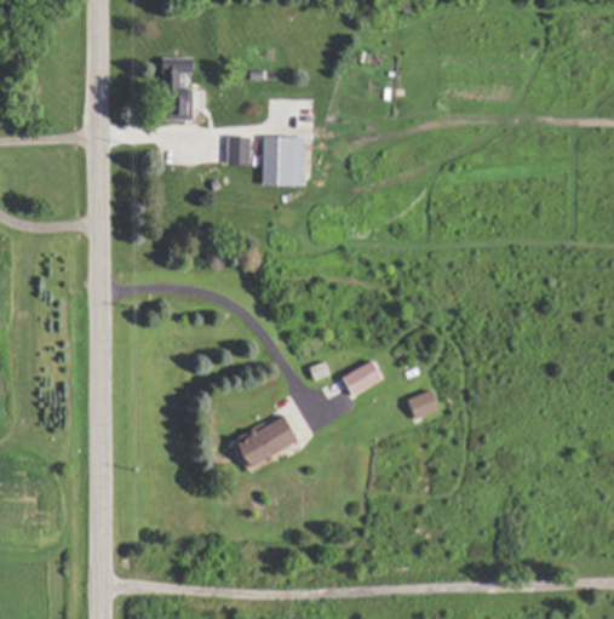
[(198,58),(159,57),(158,68),(164,68),(161,119),(195,121),(198,58)]
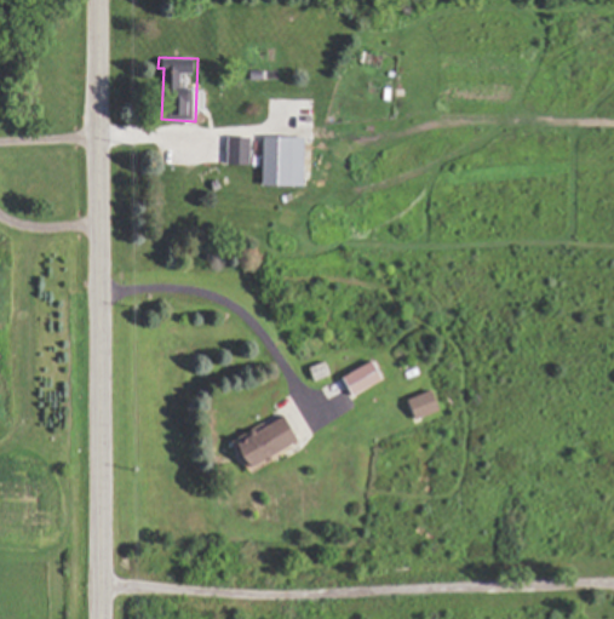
[(250,138),(227,137),(227,165),(248,165),(250,138)]
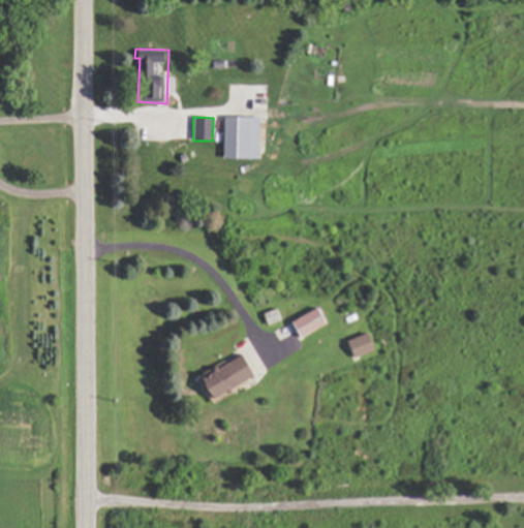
[(259,118),(224,117),(224,158),(259,159),(259,118)]
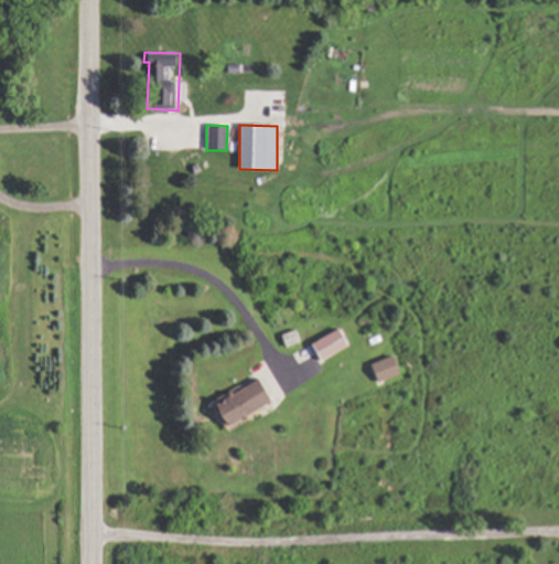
[(310,341),(316,360),(352,347),(345,328),(310,341)]
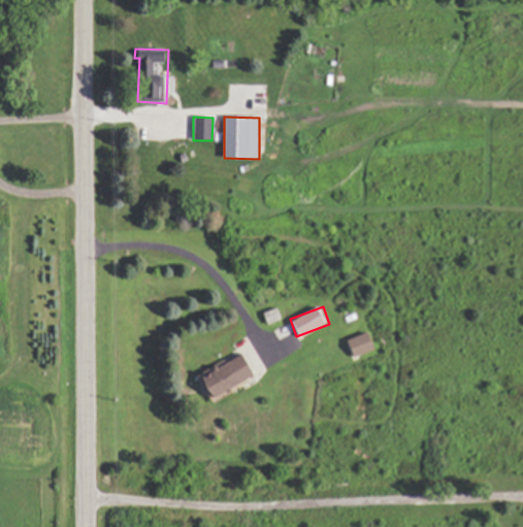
[(263,313),(266,325),(285,319),(281,307),(263,313)]
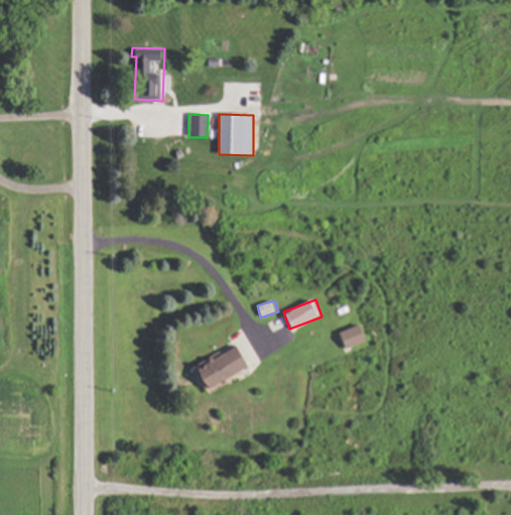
[(344,350),(369,341),(363,323),(338,333),(344,350)]
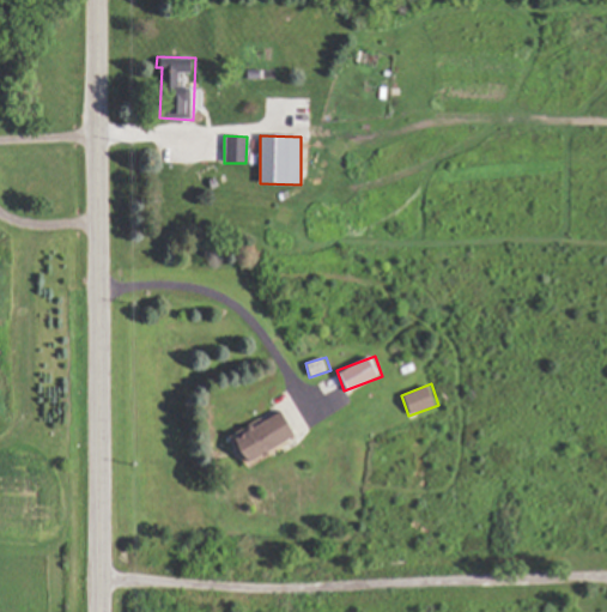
[(228,438),(240,464),(291,440),(279,414),(228,438)]
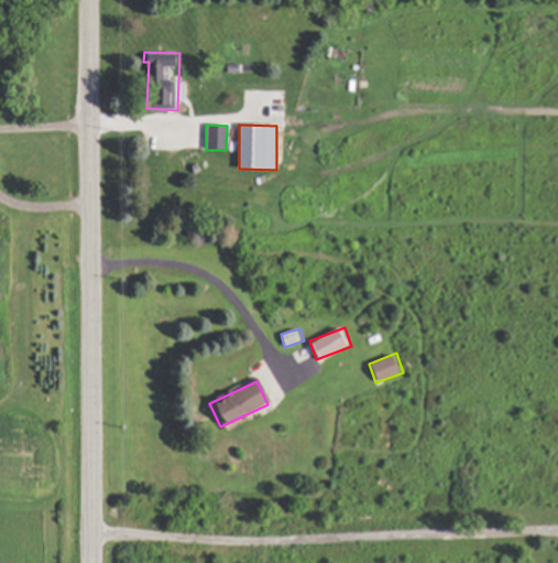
All buildings are outlined.
